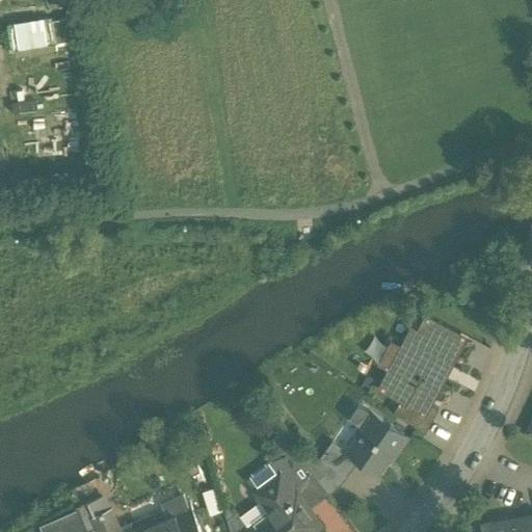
[(69,12),(12,23),(18,48),(73,37),(69,12)]
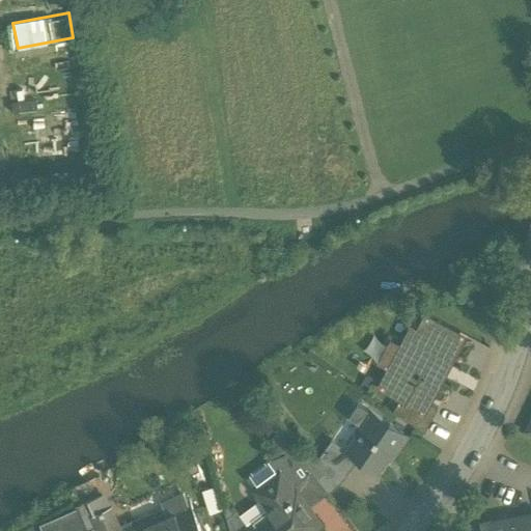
[(462,337),(426,318),(418,333),(412,330),(403,345),(390,370),(382,386),(401,396),(424,409),(427,401),(462,337)]
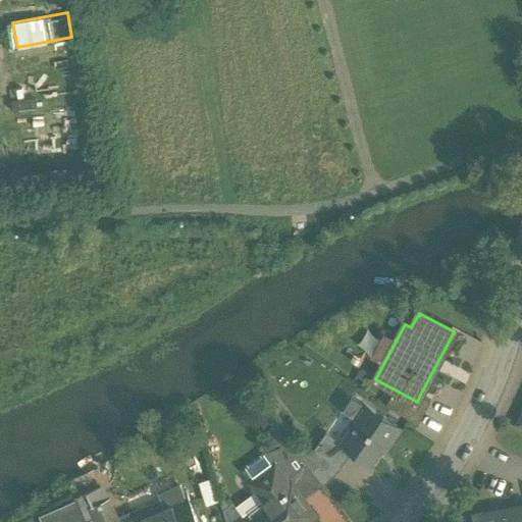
[(383,364),(397,340),(383,332),(370,357),(383,364)]
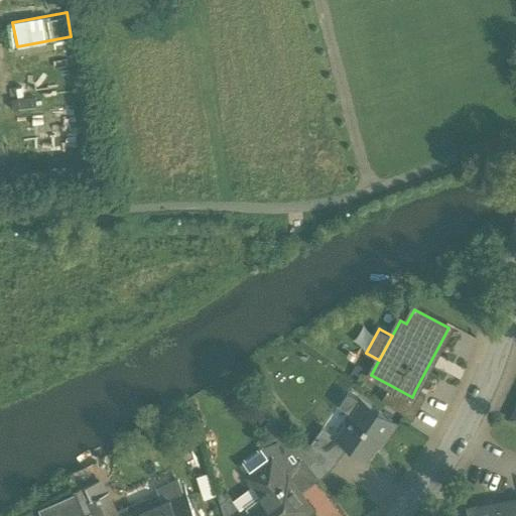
[(415,390),(412,397),(390,385),(383,399),(412,420),(425,395),(415,390)]
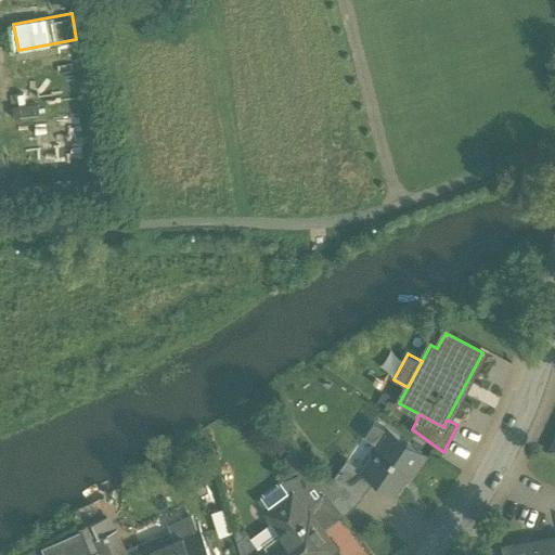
[(392,434),(382,449),(377,447),(361,469),(360,470),(374,480),(395,494),(395,493),(394,492),(404,477),(410,481),(427,455),(384,426),(383,427),(392,434)]
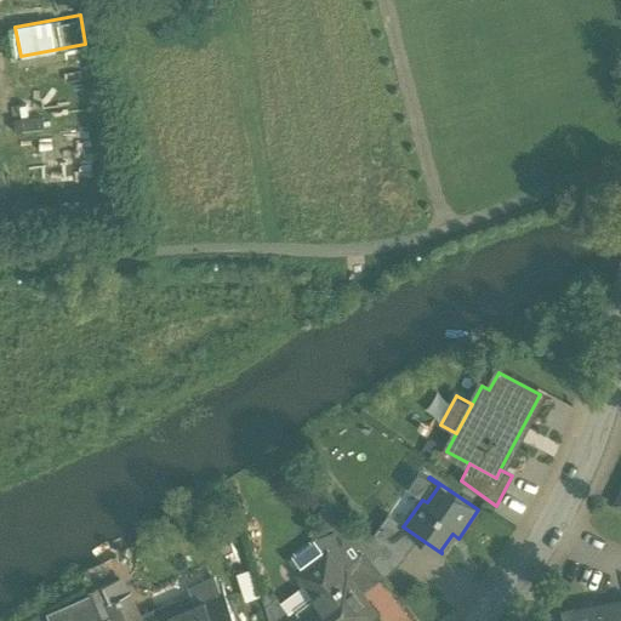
[(388,514),(374,534),(404,557),(419,537),(403,527),(404,525),(388,514)]
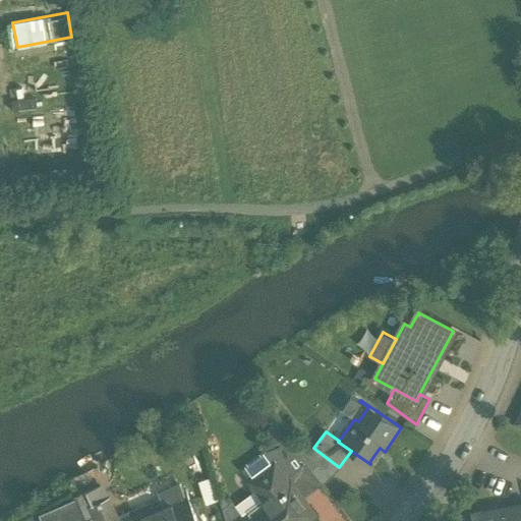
[(280,440),(263,452),(273,465),(274,464),(283,474),(294,465),(291,460),(293,458),(280,440)]
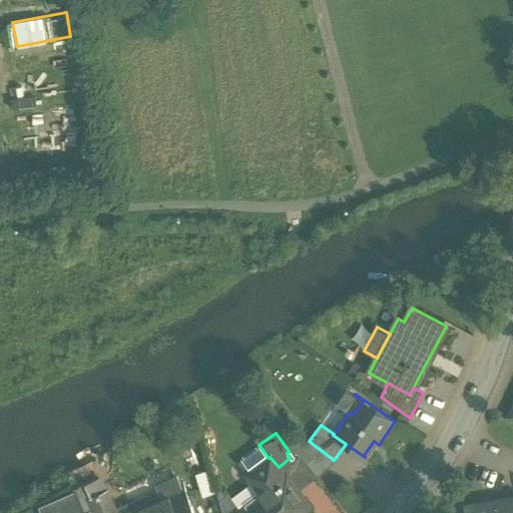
[(299,452),(318,476),(334,460),(309,441),(303,437),(293,443),(299,452)]
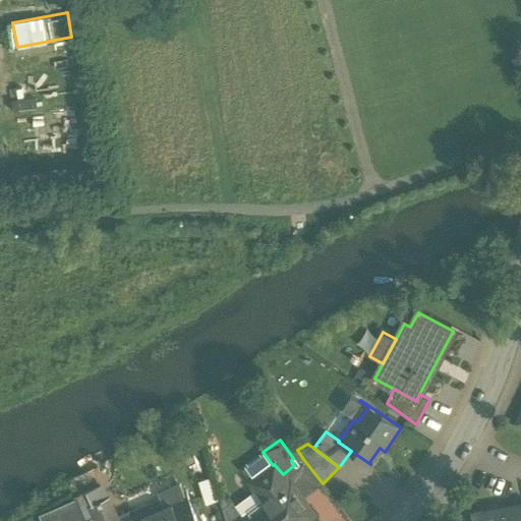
[(273,465),(263,452),(244,466),(253,478),(273,465)]
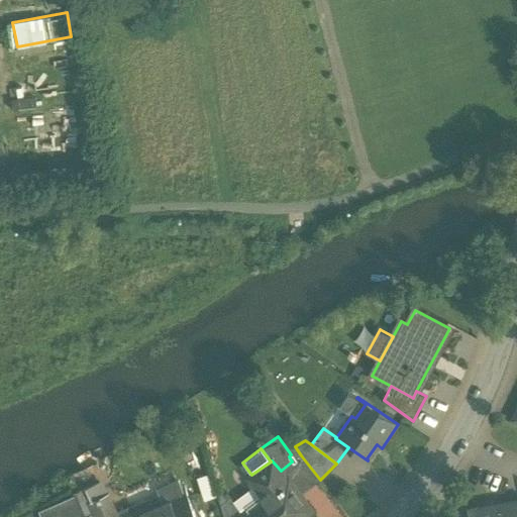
[(292,461),(281,471),(288,481),(289,480),(300,495),(320,480),(301,455),(292,461)]
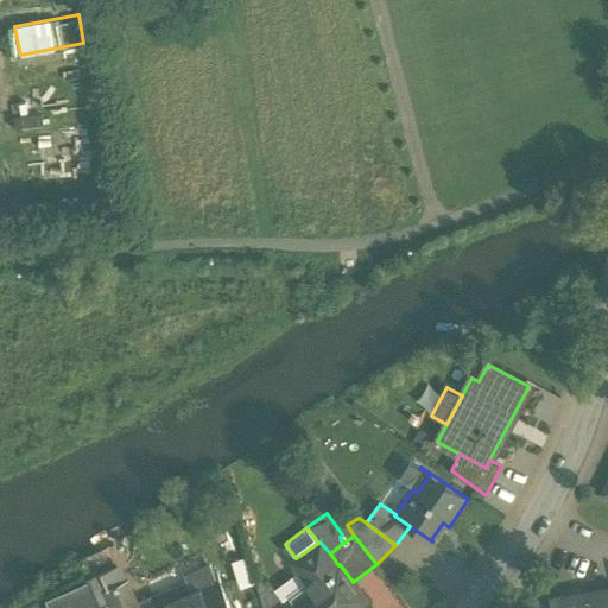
[(312,584),(328,607),(349,607),(363,599),(365,600),(366,599),(353,582),(340,564),(339,565),(330,553),(320,542),(318,543),(296,558),(293,561),(295,562),(312,584)]
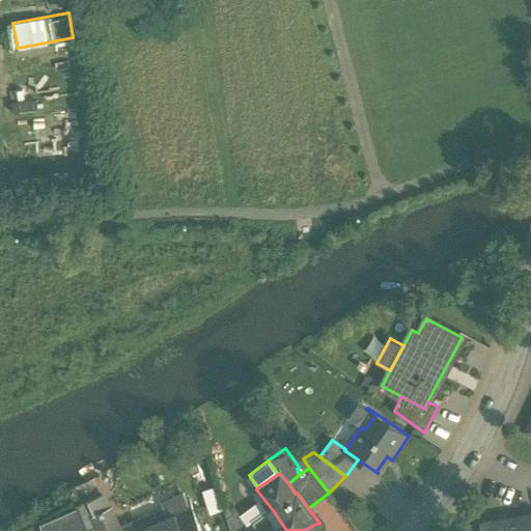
[(90,501),(76,507),(81,518),(87,530),(98,526),(93,515),(96,514),(90,501)]
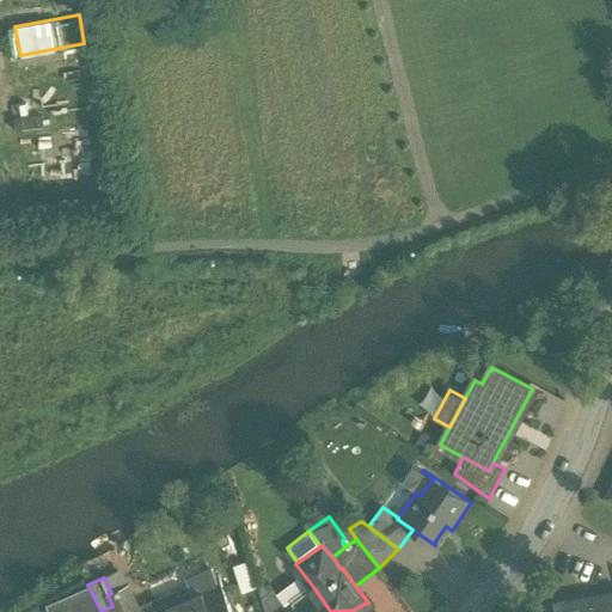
[(233,611),(219,579),(191,589),(194,597),(154,611),(233,611)]
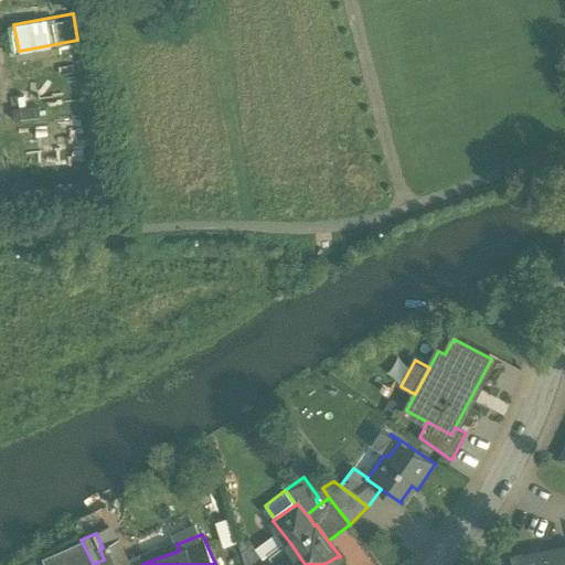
[(128,564),(117,539),(106,544),(106,545),(103,547),(99,548),(104,560),(106,564),(128,564)]
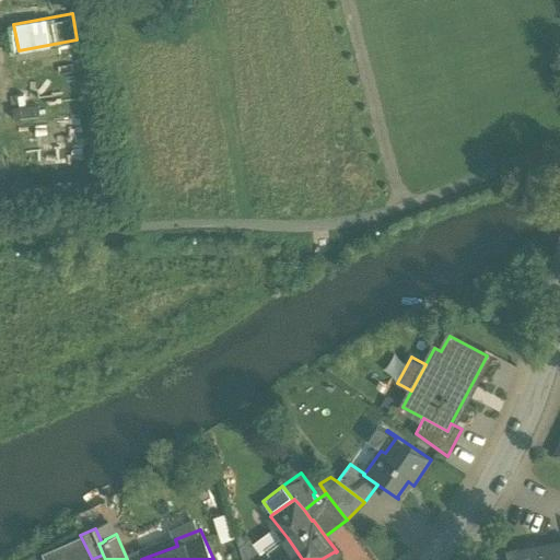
[(85,546),(80,535),(41,552),(43,559),(69,559),(67,553),(85,546)]
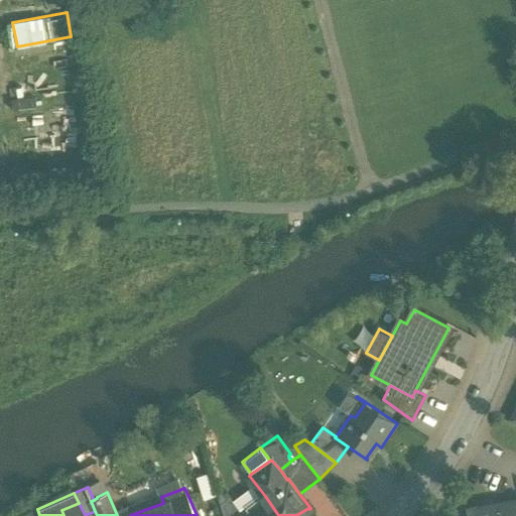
[(242,513),(230,496),(220,504),(224,515),(237,515),(238,515),(242,513)]
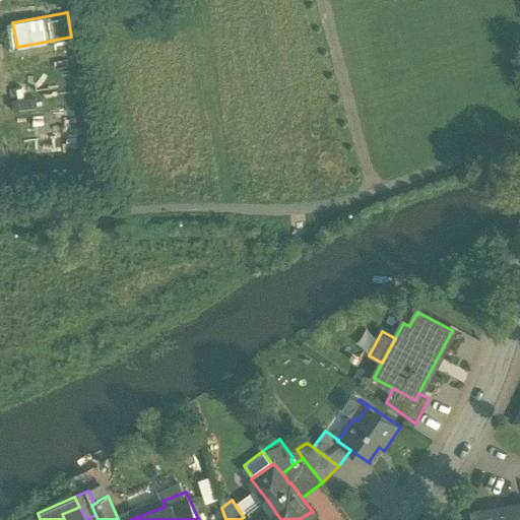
[(280,519),(267,500),(244,517),(240,519),(239,519),(280,519)]
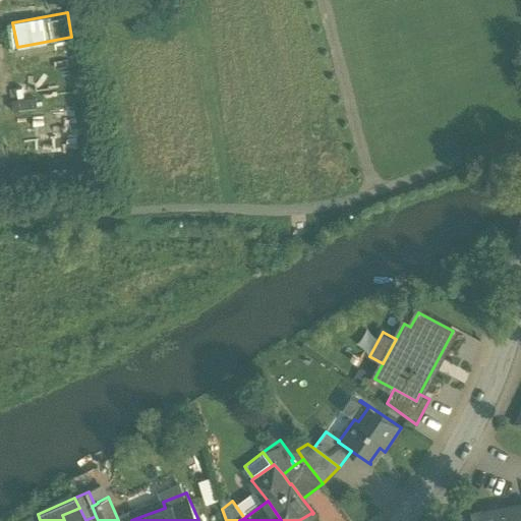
[(128,520),(131,520),(165,508),(163,502),(127,517),(128,520)]
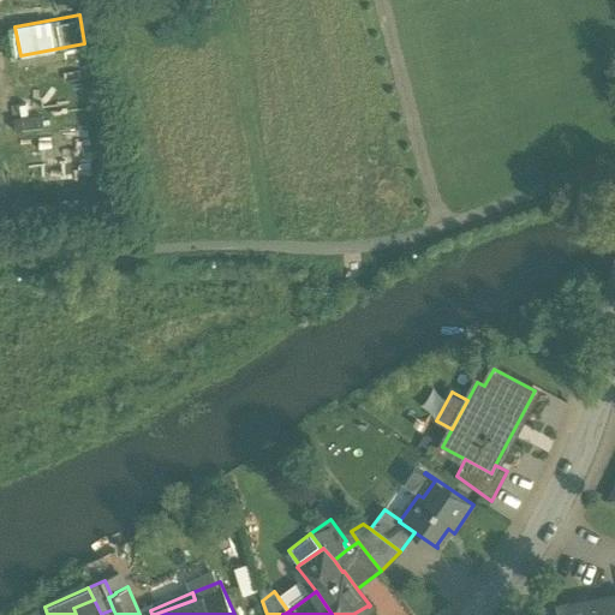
[(614,614),(614,597),(559,608),(560,614),(614,614)]
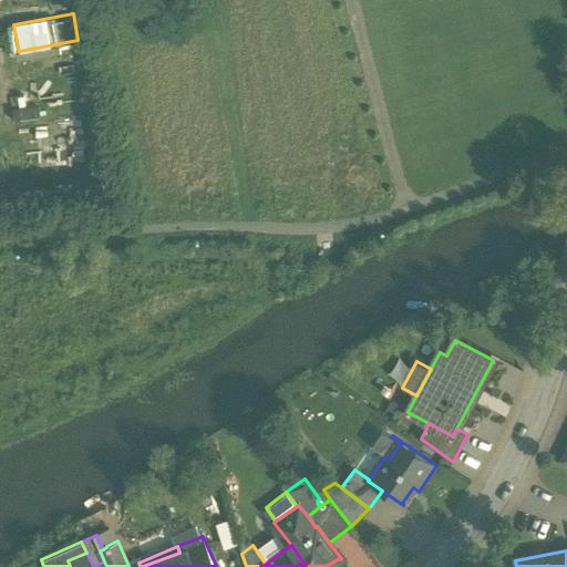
[(86,553),(68,560),(70,566),(92,566),(93,566),(86,553)]
